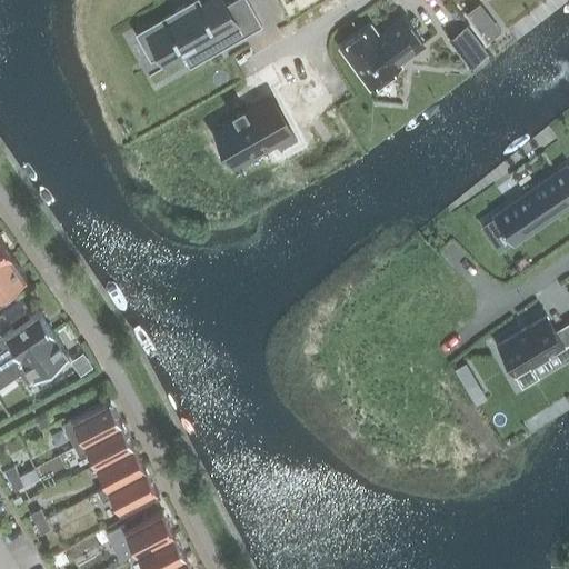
[(221,48),(261,26),(246,0),(232,0),(223,5),(220,0),(203,0),(200,2),(198,0),(192,0),(173,11),(177,16),(147,32),(167,68),(183,58),(189,67),(212,55),(207,45),(216,39),(221,48)]
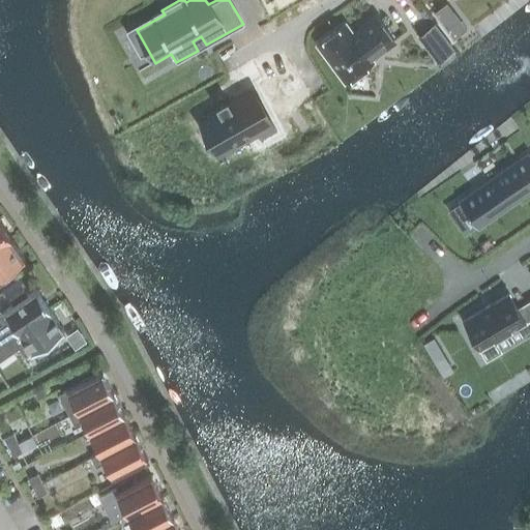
[(446,3),(432,12),(439,23),(453,12),(446,3)]
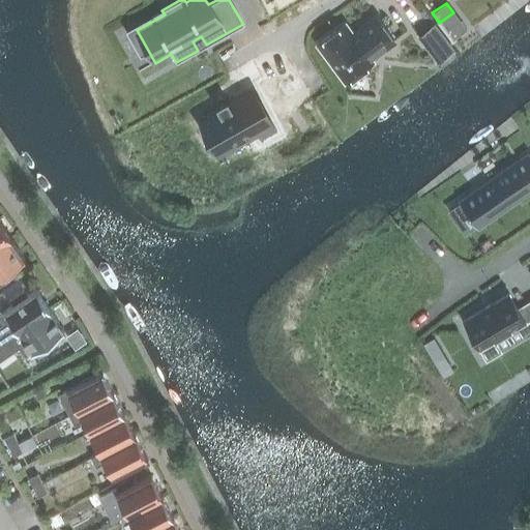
[(344,24),(317,43),(346,82),(372,62),(369,59),(393,40),(377,17),(358,30),(352,35),(344,24)]
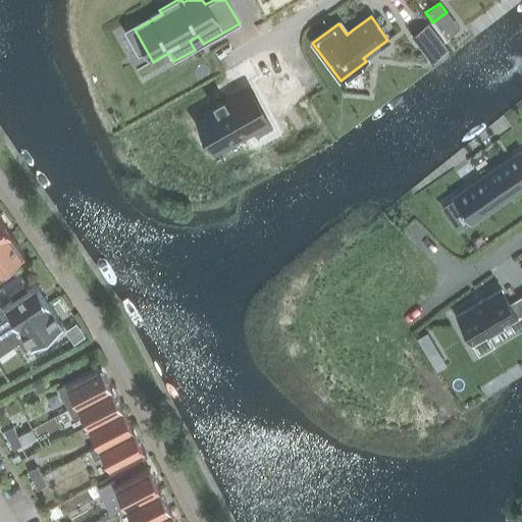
[(415,34),(426,48),(439,38),(428,23),(415,34)]
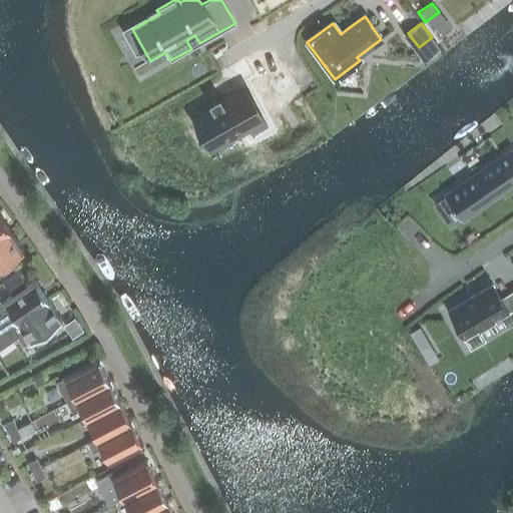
[(210,108),(194,117),(208,143),(226,133),(228,136),(247,126),(252,134),(265,127),(243,89),(221,101),(219,97),(207,103),(210,108)]
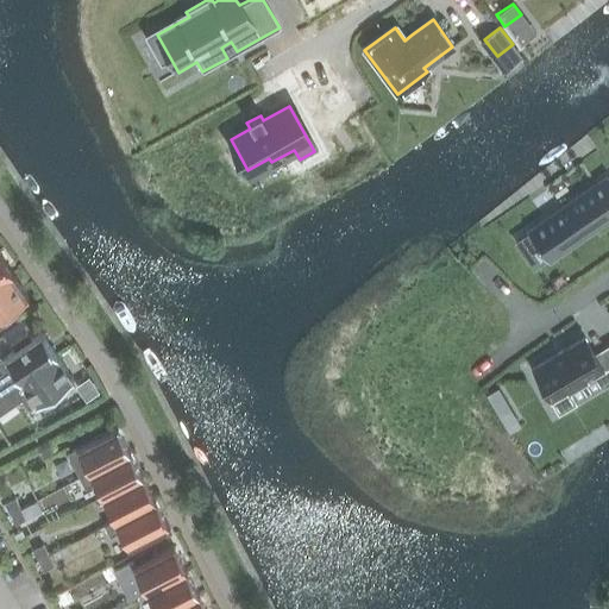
[(527,232),(546,261),(608,217),(608,180),(607,177),(527,232)]
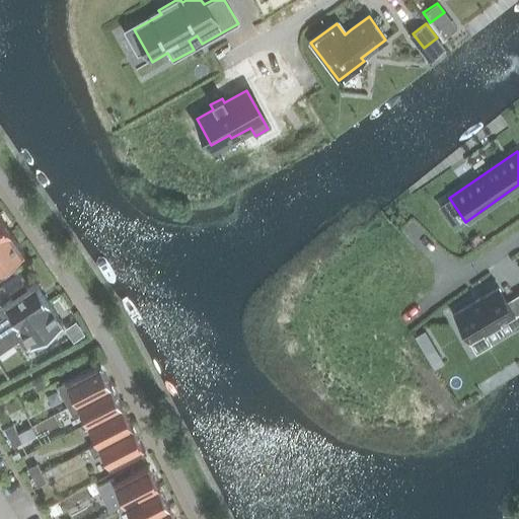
[(0,239),(10,233),(0,218),(0,239)]
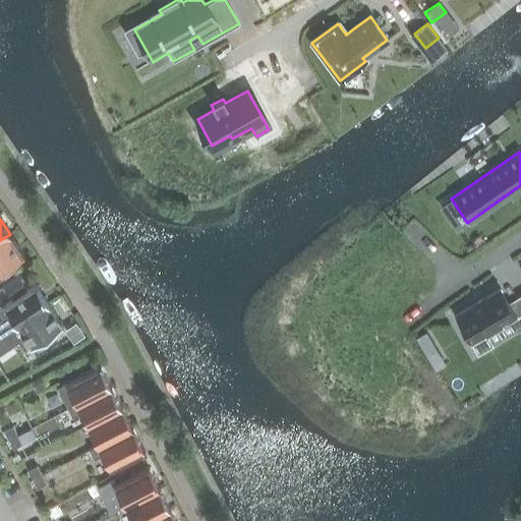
[(0,270),(23,253),(10,234),(0,240),(0,270)]
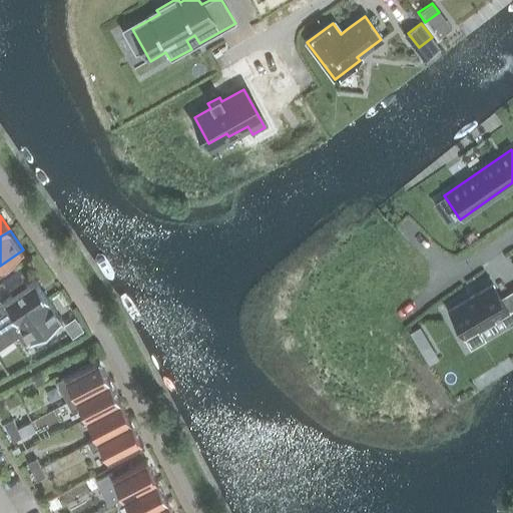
[(0,315),(0,332),(47,300),(34,280),(25,286),(22,281),(8,291),(12,296),(3,302),(0,303),(0,312),(2,315),(0,315)]
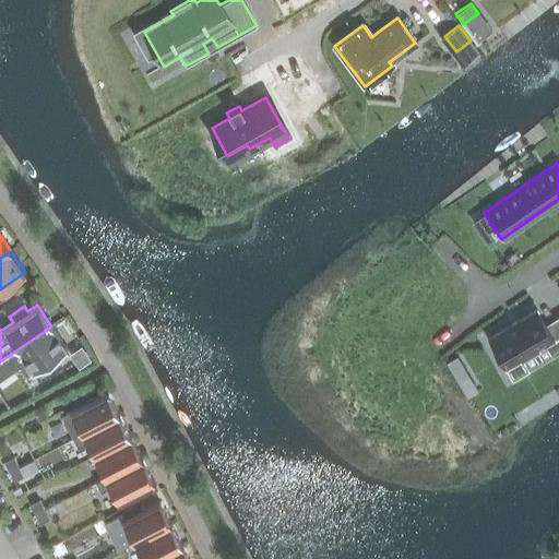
[(522,360),(558,337),(558,336),(558,318),(546,328),(536,310),(489,341),(513,381),(528,372),(522,360)]
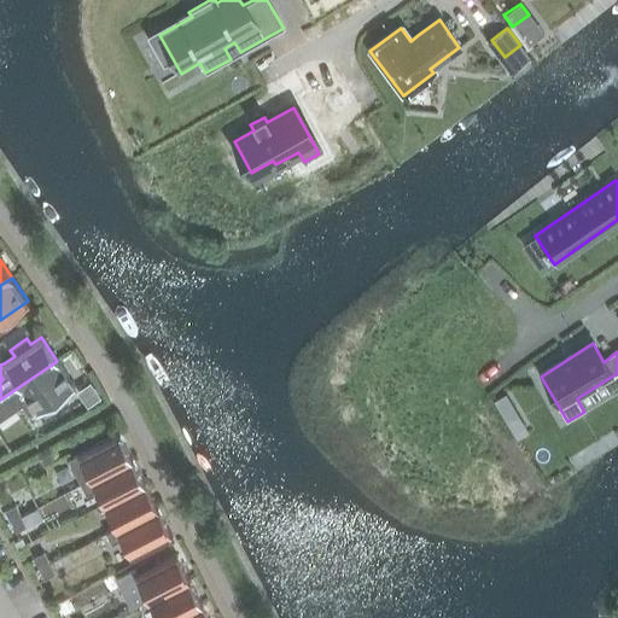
[(74,384),(57,361),(0,400),(0,420),(21,406),(28,415),(35,410),(46,403),(51,409),(66,397),(63,391),(74,384)]
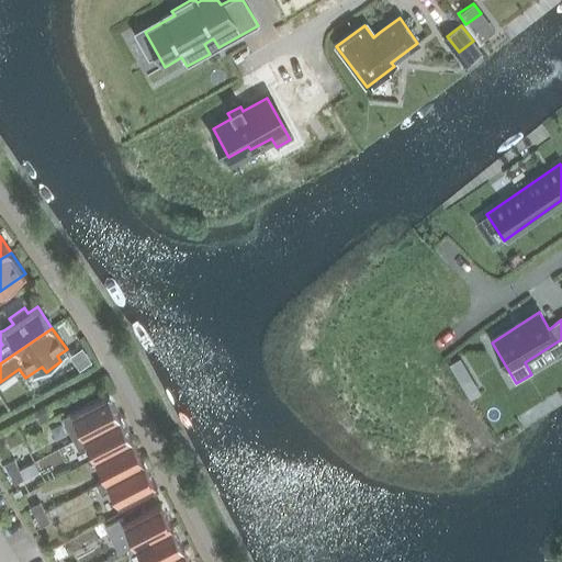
[(459,357),(448,364),(458,382),(470,375),(459,357)]
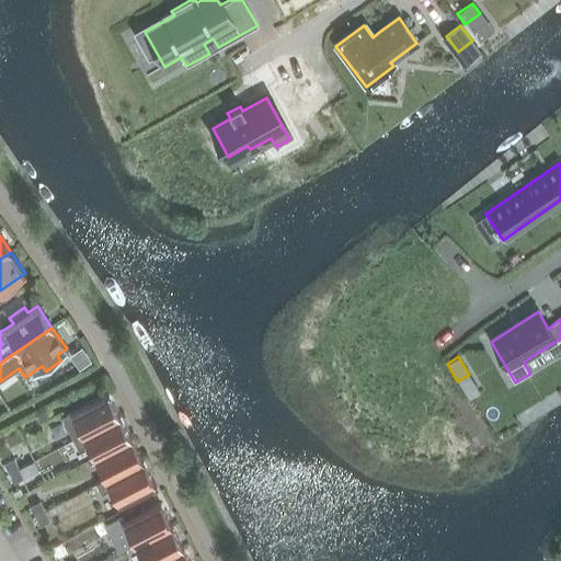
[(60,418),(72,441),(118,416),(107,393),(70,413),(60,418)]
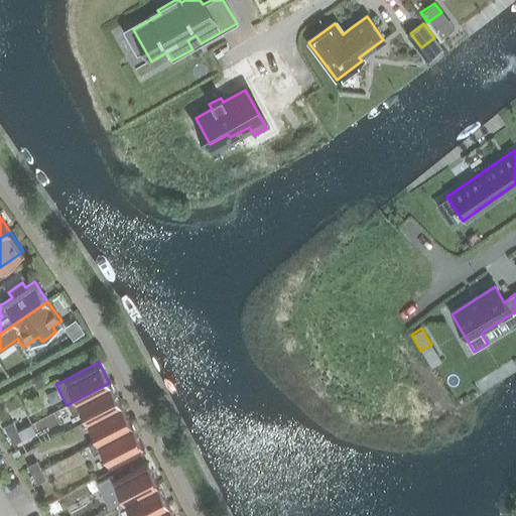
[(120,403),(109,383),(67,405),(72,413),(80,409),(86,421),(120,403)]
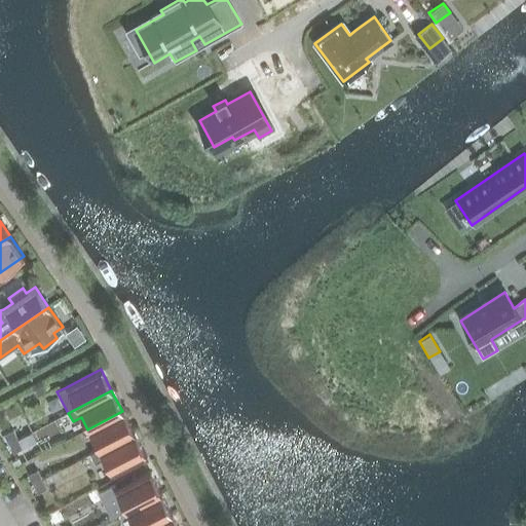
[(87,429),(99,449),(99,450),(133,431),(122,411),(87,429)]
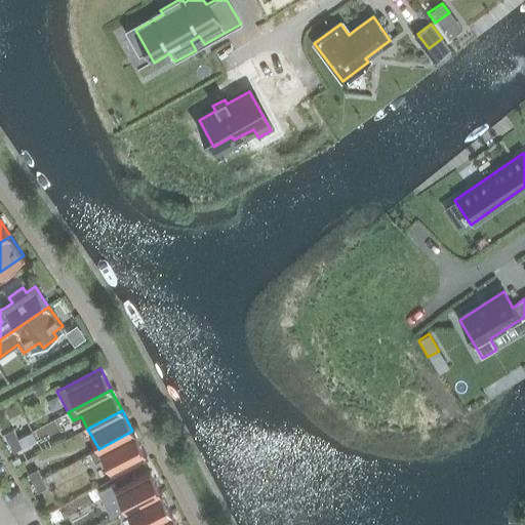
[(8,443),(17,438),(12,429),(3,434),(8,443)]
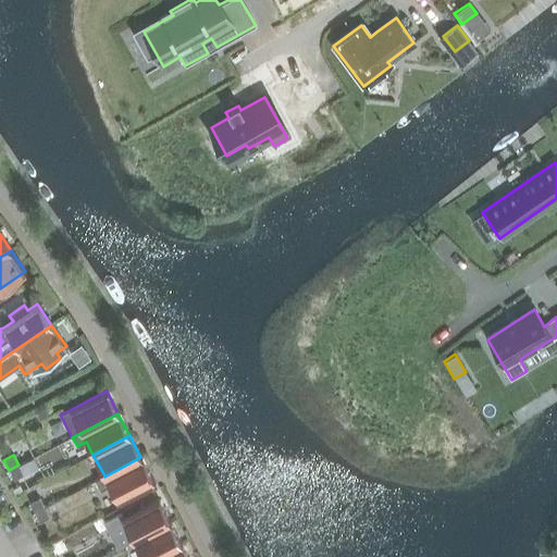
[(109,485),(116,499),(152,480),(140,457),(104,477),(104,475),(95,481),(100,491),(109,485)]
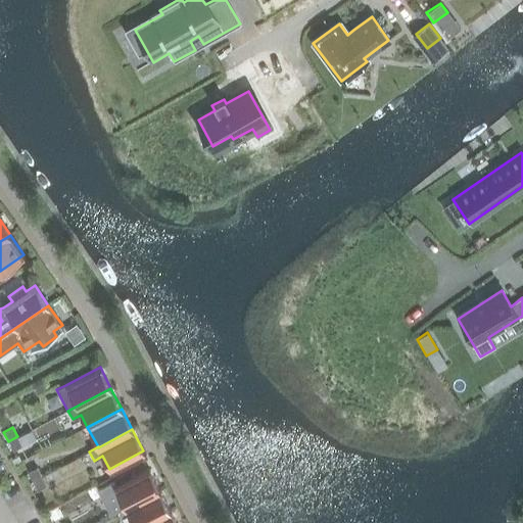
[(22,445),(17,436),(8,441),(12,450),(22,445)]
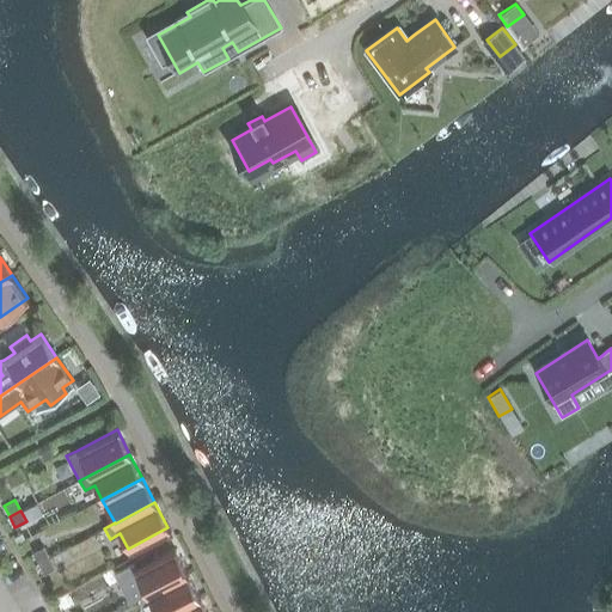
[(43,548),(32,552),(37,563),(48,558),(43,548)]
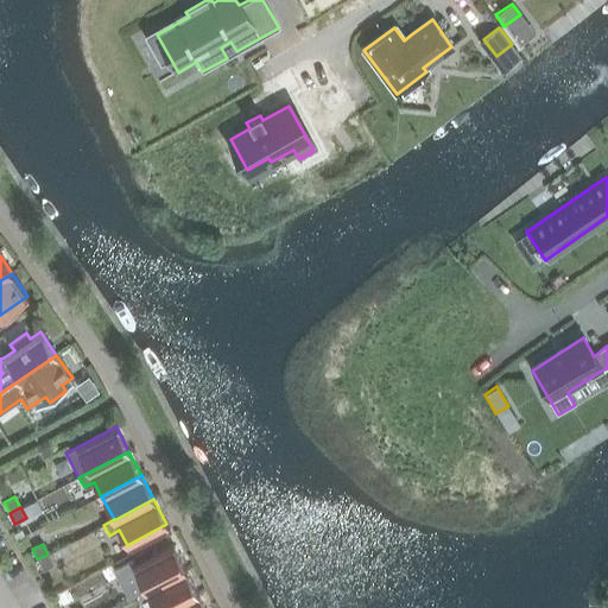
[(172,545),(132,565),(145,590),(185,570),(172,545)]
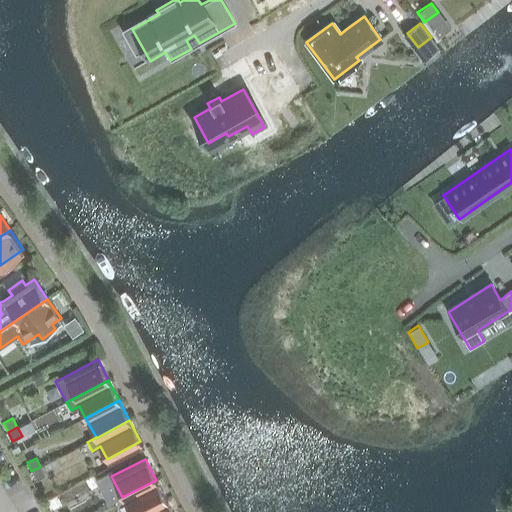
[(45,476),(40,467),(31,471),(36,480),(45,476)]
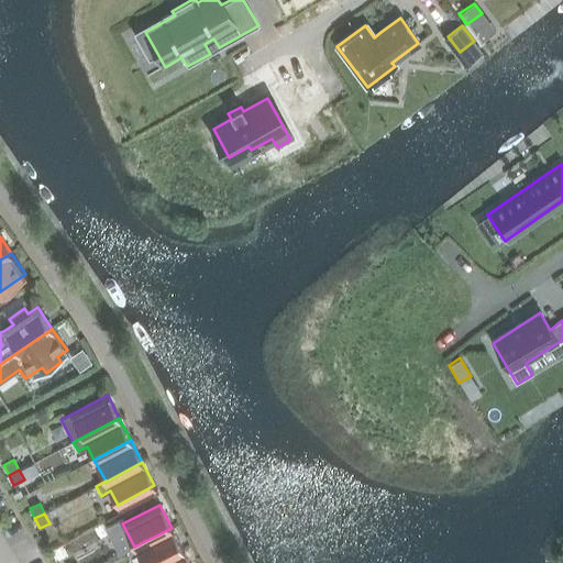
[(134,547),(142,562),(157,562),(183,550),(172,528),(134,547)]
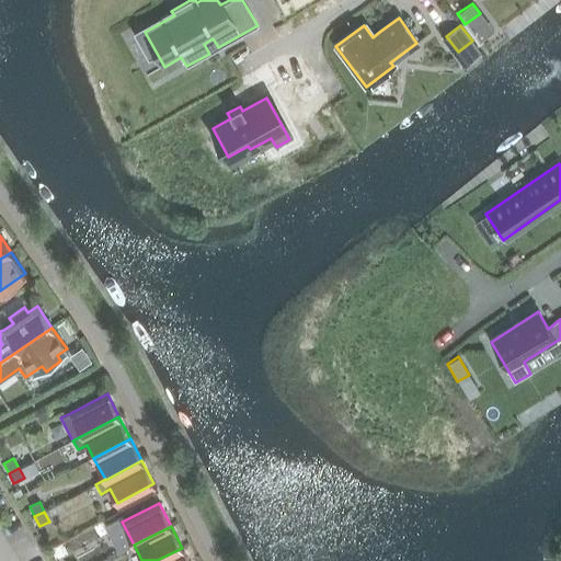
[(189,560),(182,548),(157,560),(189,560)]
